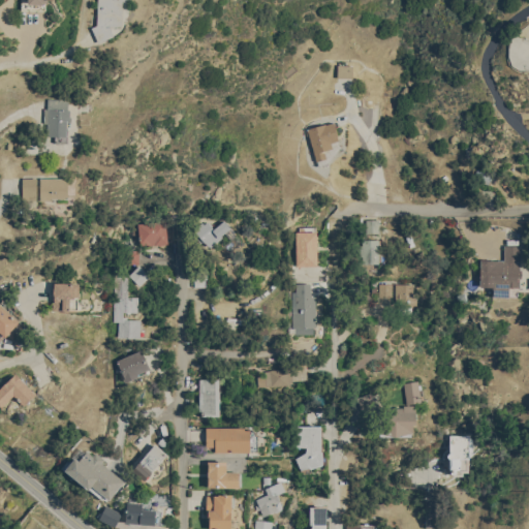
[(120,26),(121,1),(125,1),(124,0),(96,0),(96,26),(94,26),(94,39),(111,39),(111,25),(120,26)]
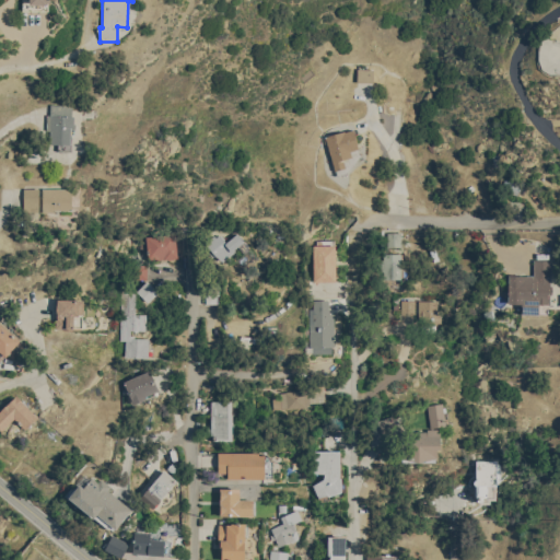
[(372,69),(356,68),(356,81),(372,82),(372,69)]
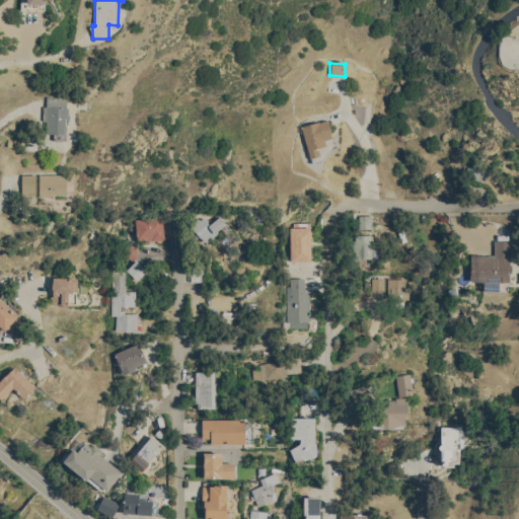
[(65,137),(67,97),(45,96),(44,136),(65,137)]
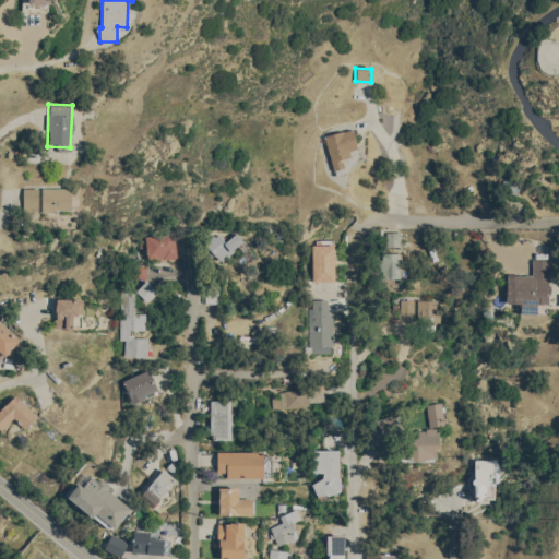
[(332,169),(343,167),(340,156),(357,152),(352,128),(323,135),(332,169)]
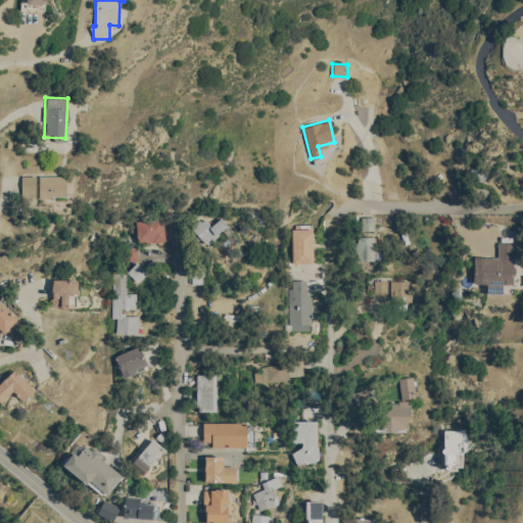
[(65,197),(65,176),(21,175),(21,197),(65,197)]
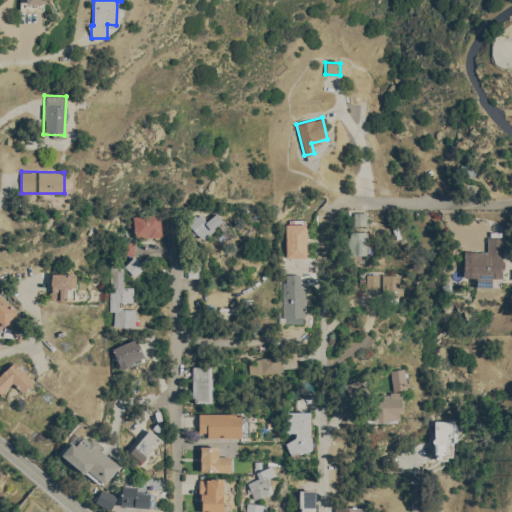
[(203,239),(198,234),(187,221),(195,214),(197,216),(201,213),(207,220),(217,212),(225,223),(219,228),(217,224),(214,227),(215,229),(203,239)]
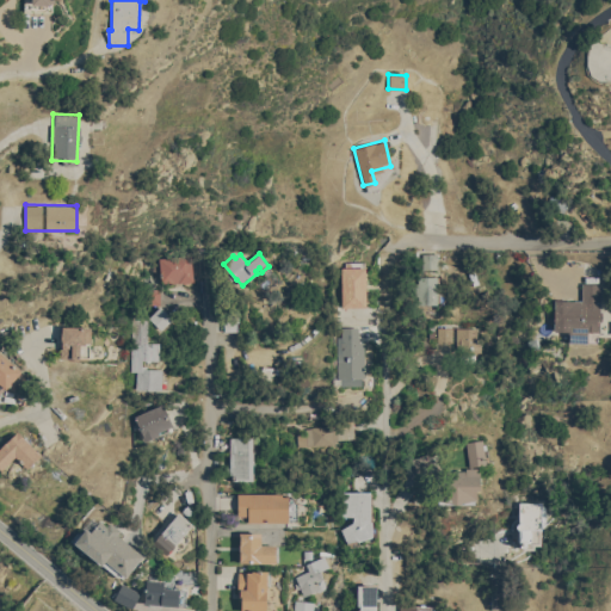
[(438,269),(423,269),(423,253),(438,253),(438,269)]
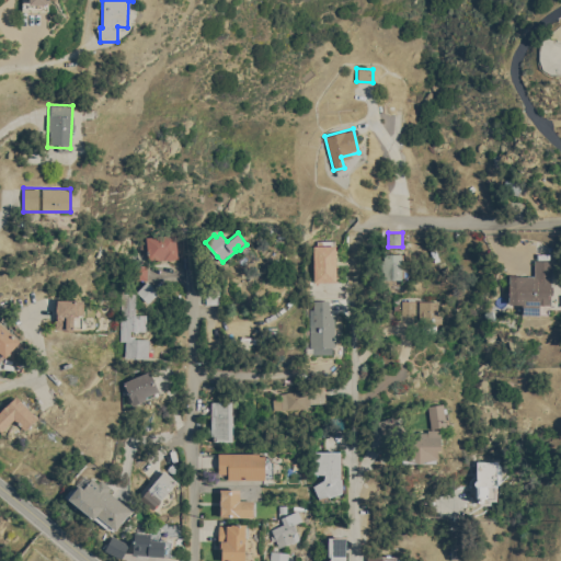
[(175,233),(178,258),(173,258),(174,259),(168,260),(167,259),(148,260),(146,236),(175,233)]
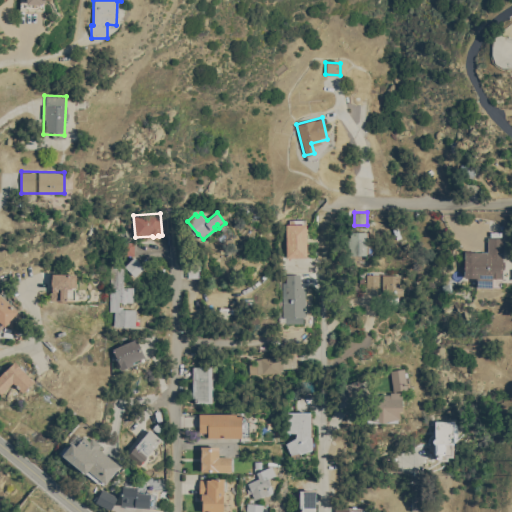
[(287,257),(286,224),(289,224),(289,219),(305,218),(307,257),(287,257)]
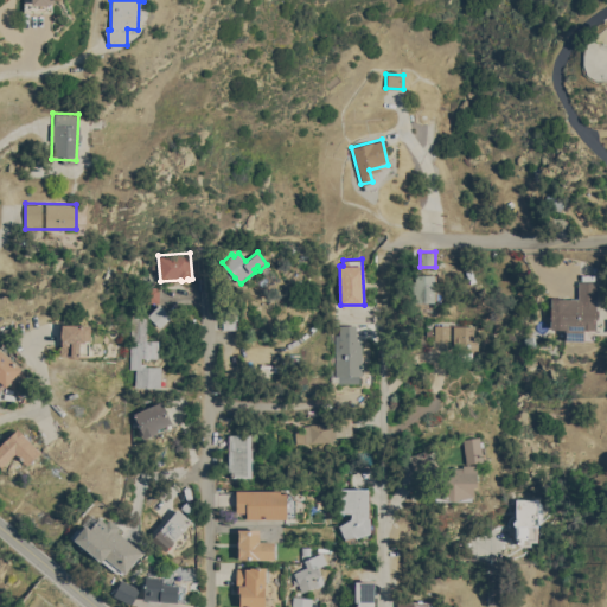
[(415,302),(415,274),(434,274),(435,302),(415,302)]
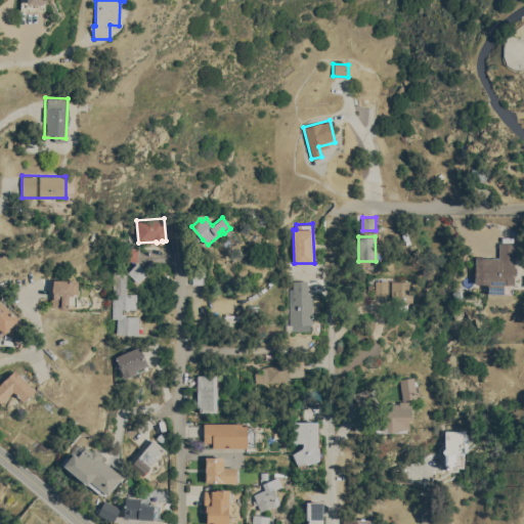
[(515,266),(516,266),(516,275),(515,275),(515,285),(504,285),(504,294),(487,294),(488,284),(476,284),(476,274),(475,274),(475,266),(476,266),(476,257),(499,257),(499,243),(516,243),(515,266)]
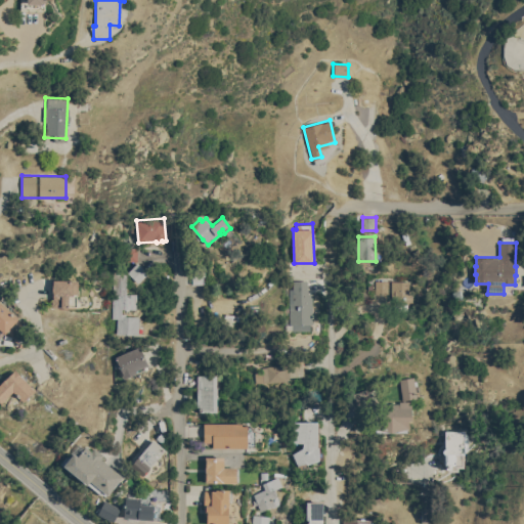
[(137,261),(121,261),(121,247),(137,247),(137,261)]
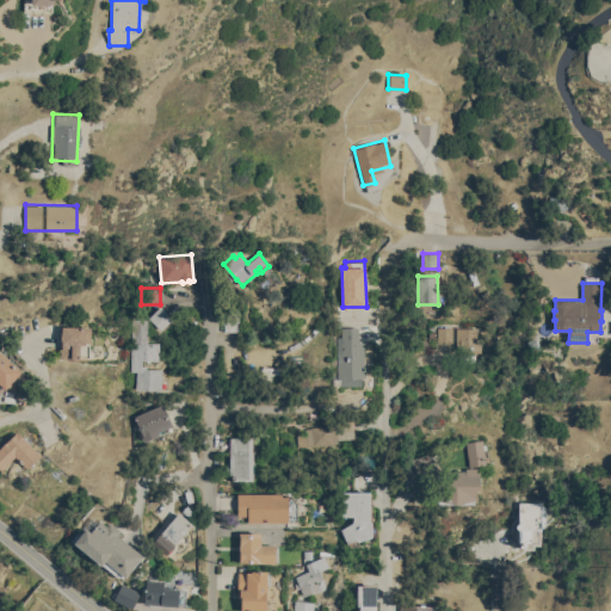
[(149,316),(160,306),(173,319),(161,329),(149,316)]
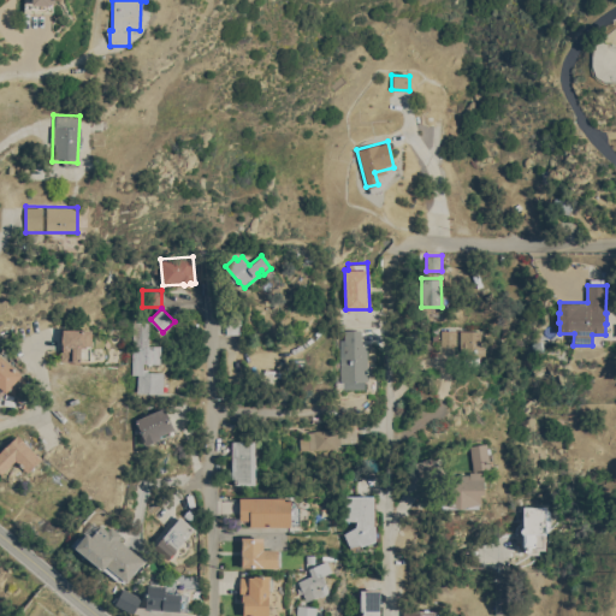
[(226,314),(241,314),(241,324),(238,324),(240,333),(226,333),(226,314)]
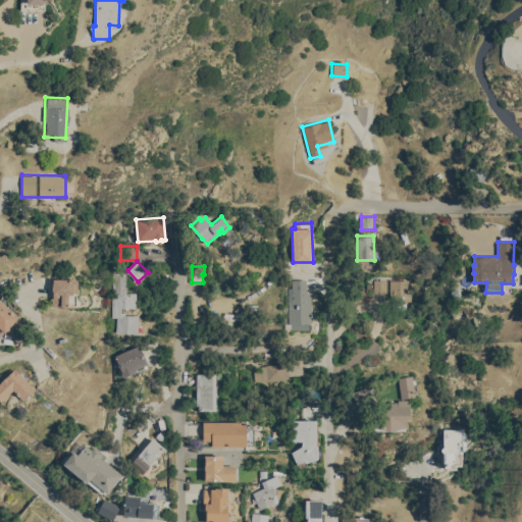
[(113,269),(126,270),(125,292),(136,293),(136,307),(128,307),(128,309),(124,309),(124,307),(121,307),(121,312),(125,312),(125,314),(139,315),(138,332),(116,331),(116,317),(111,317),(113,269)]
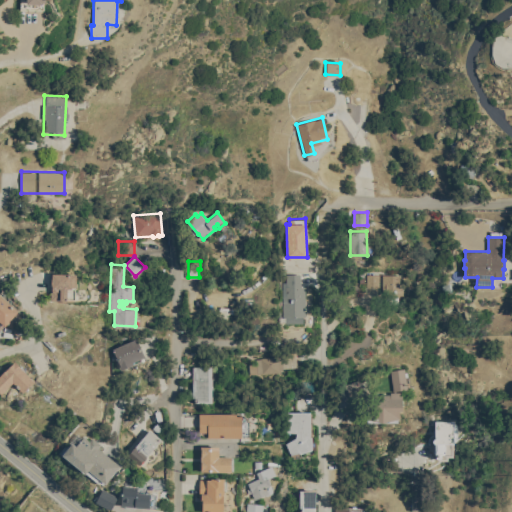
[(52,273),(76,274),(76,282),(77,282),(77,288),(75,288),(75,299),(67,299),(67,300),(50,300),(52,273)]
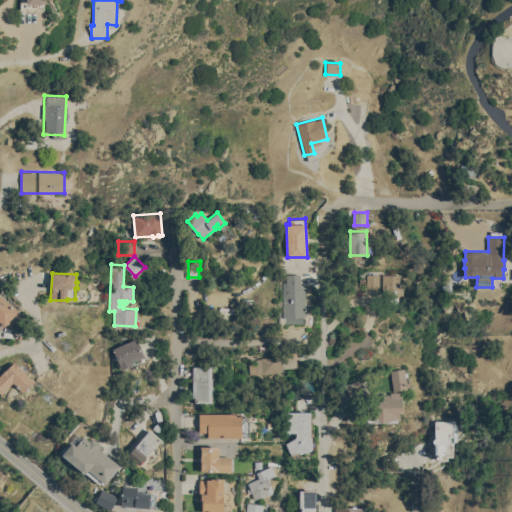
[(378,273),(365,274),(366,287),(378,287),(378,273)]
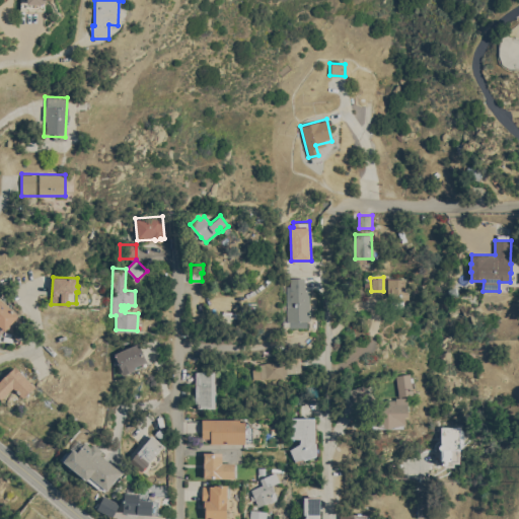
[(290,278),(305,278),(305,290),(310,290),(310,320),(307,320),(307,327),(289,327),(289,320),(287,320),(287,287),(290,287),(290,278)]
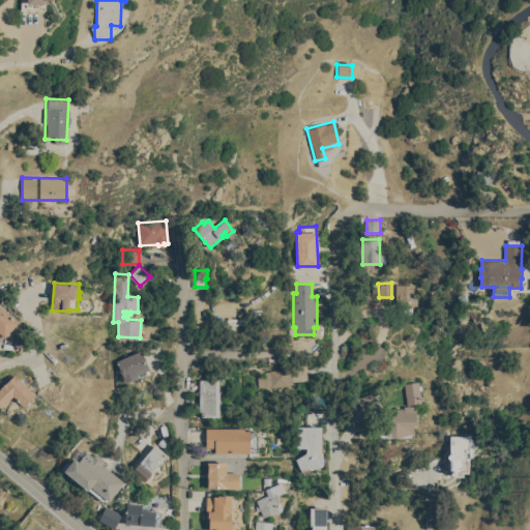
[(413,297),(417,297),(417,305),(413,305),(413,307),(412,307),(412,315),(405,315),(405,307),(396,307),(396,284),(414,284),(413,297)]
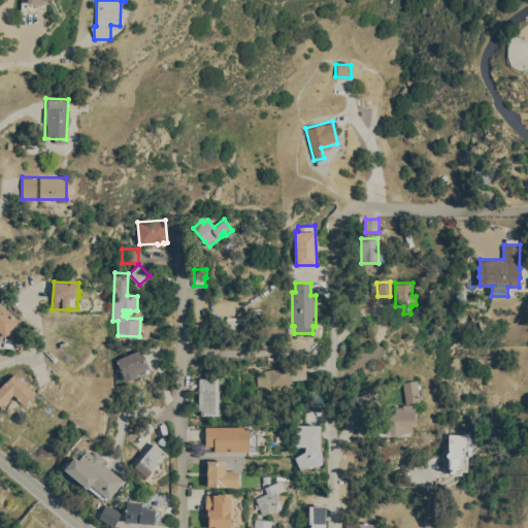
[(0,304),(19,321),(0,340),(0,304)]
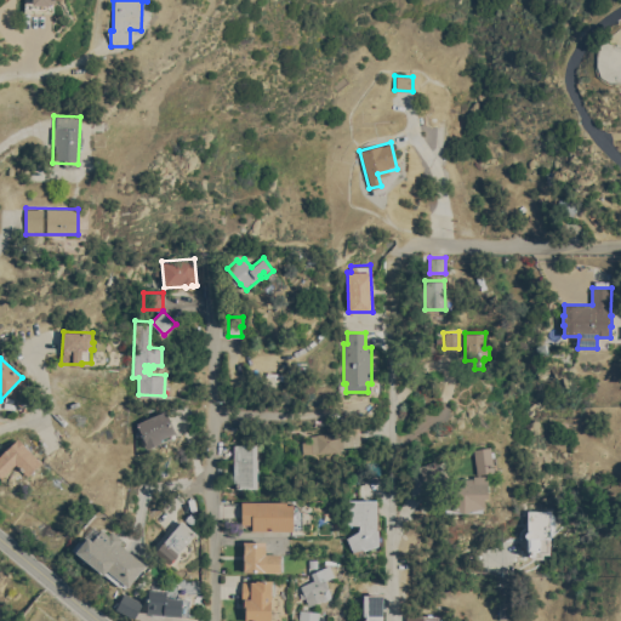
[(165,410),(176,434),(146,448),(144,444),(146,443),(137,423),(165,410)]
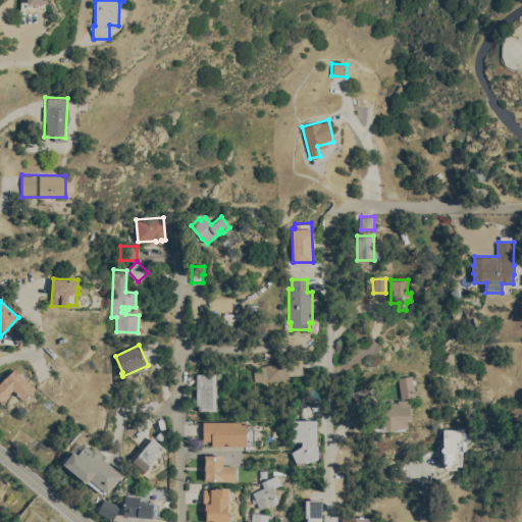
[(288,362),(289,375),(285,378),(267,380),(267,379),(263,380),(261,366),(265,365),(265,364),(288,362)]
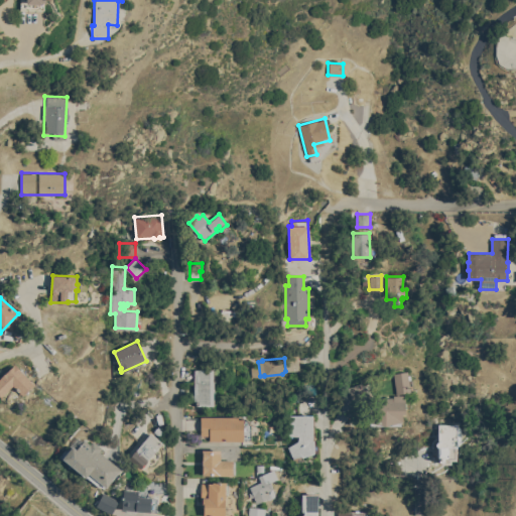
[(0,386),(0,371),(4,367),(7,371),(17,361),(24,368),(21,371),(34,384),(23,395),(13,384),(9,388),(2,388),(0,386)]
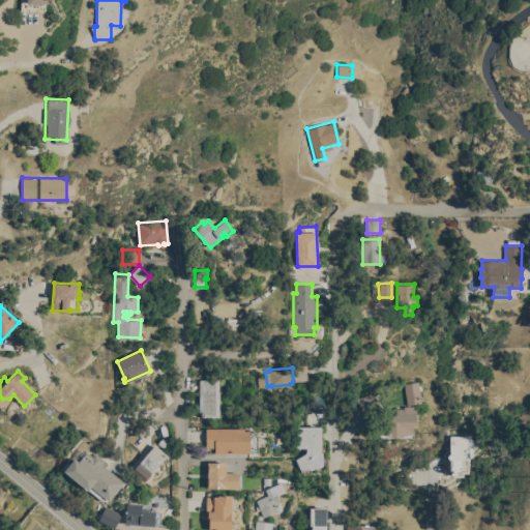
[(200,417),(199,380),(218,379),(219,416),(200,417)]
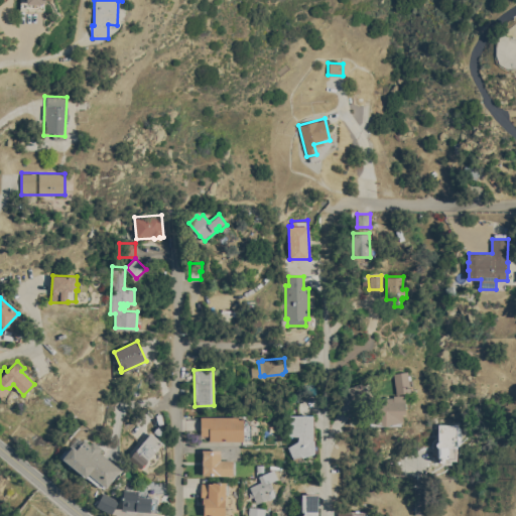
[(393,373),(407,371),(410,392),(396,394),(393,373)]
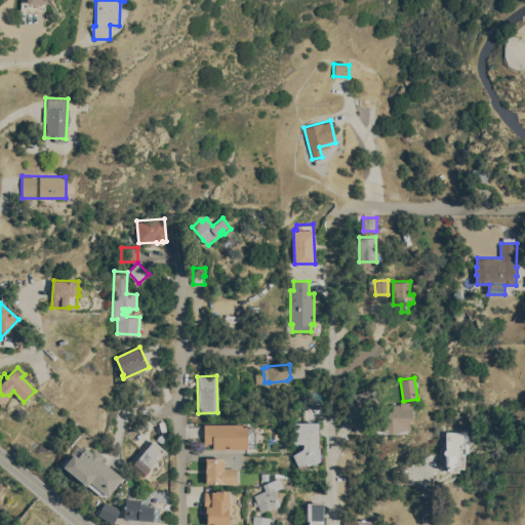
[(400,403),(400,402),(412,402),(412,420),(409,420),(409,430),(408,430),(408,432),(377,433),(377,430),(375,430),(375,409),(385,409),(384,404),(400,403)]
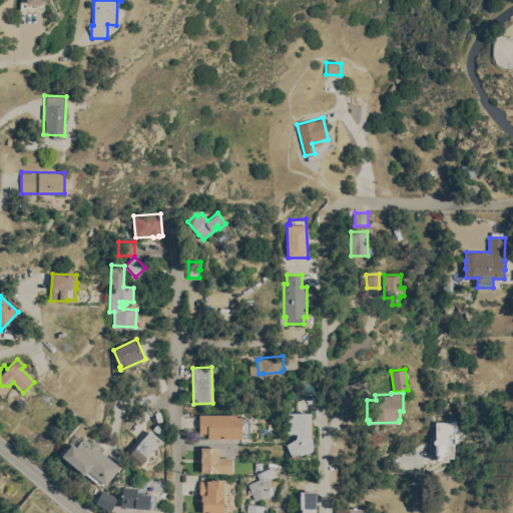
[(312,414),(313,414),(313,450),(292,456),(285,444),(296,439),(298,434),(288,433),(287,412),(312,412),(312,414)]
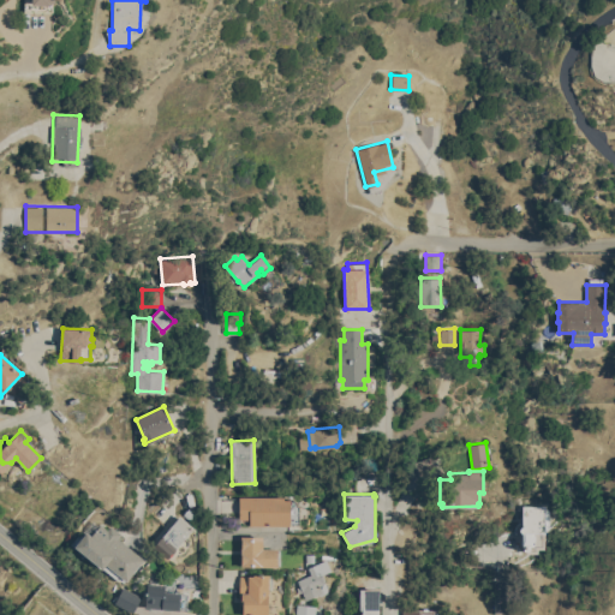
[(239,497),(293,497),(293,503),(299,507),(299,515),(293,519),(293,524),(250,526),(250,519),(239,519),(239,497)]
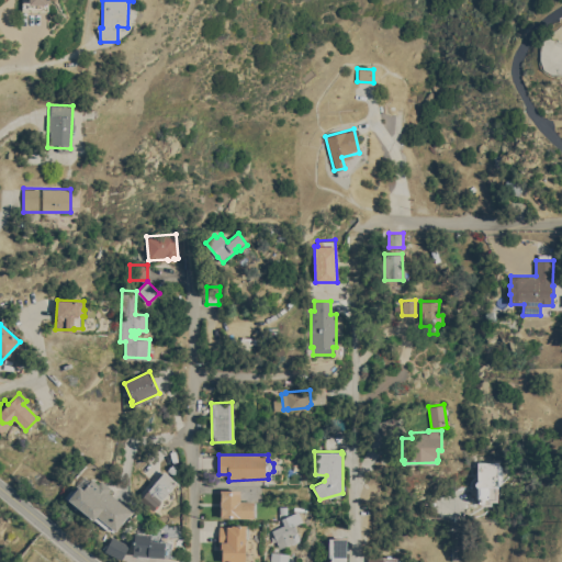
[(497,502),(491,502),(491,505),(481,505),(481,503),(479,503),(479,498),(478,498),(478,486),(476,486),(475,486),(475,484),(475,482),(478,481),(478,462),(498,462),(497,502)]
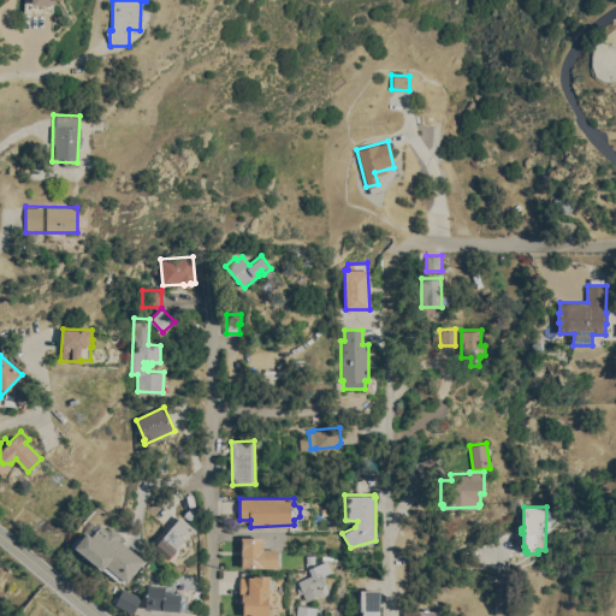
[(194,528),(166,560),(152,548),(181,516),(194,528)]
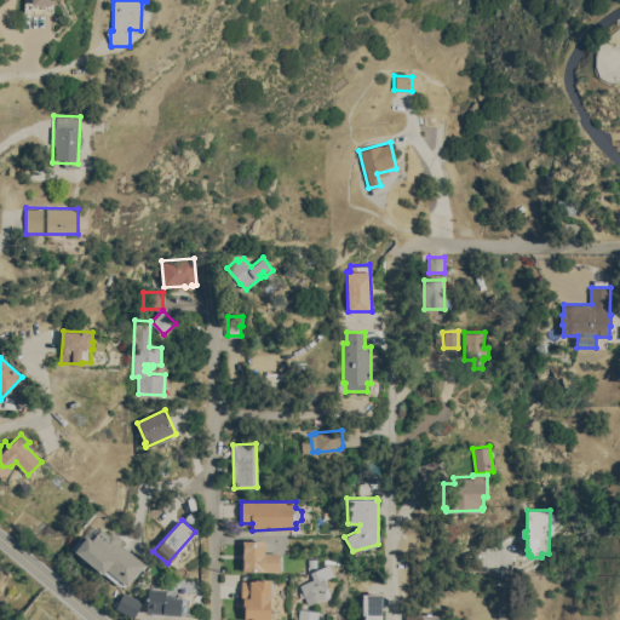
[(145,563),(127,585),(107,568),(103,573),(75,550),(87,535),(92,540),(96,534),(97,533),(98,533),(102,528),(108,533),(112,529),(122,538),(119,541),(145,563)]
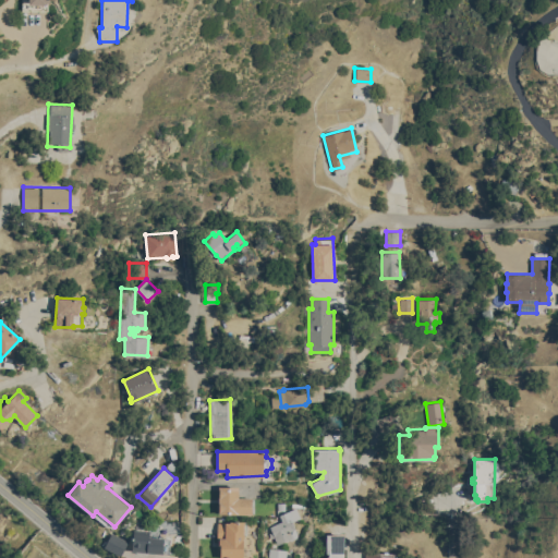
[(218,486),(239,486),(239,497),(252,497),(252,498),(254,498),(254,512),(252,512),(252,513),(218,513),(218,486)]
